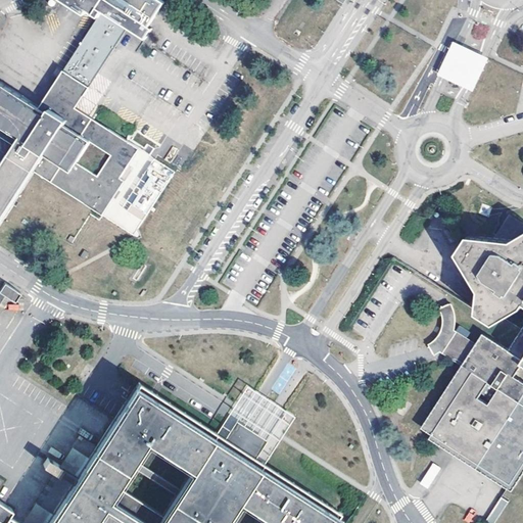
[(87,13),(97,19),(100,14),(127,30),(143,39),(144,37),(147,39),(153,30),(149,27),(163,3),(159,0),(57,0),(83,15),(87,13)]
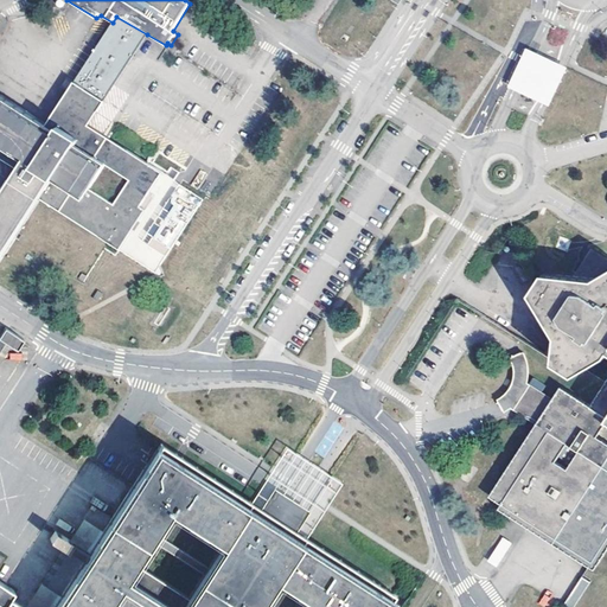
[(146,164),(107,136),(103,142),(84,131),(88,125),(147,34),(116,17),(113,23),(88,59),(45,126),(0,95),(0,159),(14,168),(0,190),(0,261),(40,198),(119,250),(145,211),(140,206),(161,173),(146,164)]
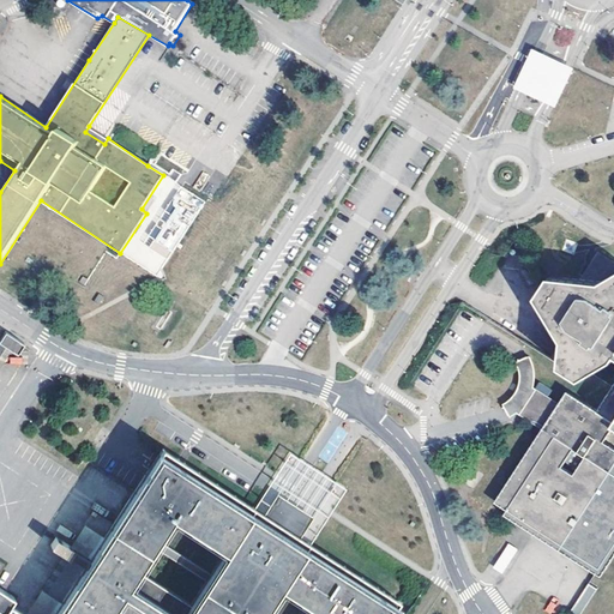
[(549,106),(554,108),(555,108),(572,73),(575,68),(567,65),(540,53),(533,49),(527,64),(513,89),(519,92),(549,106)]
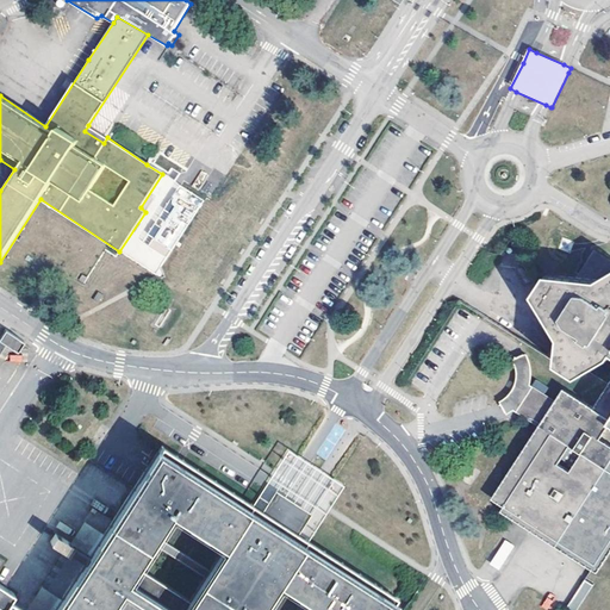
[(107,137),(88,125),(85,131),(104,143),(107,137)]
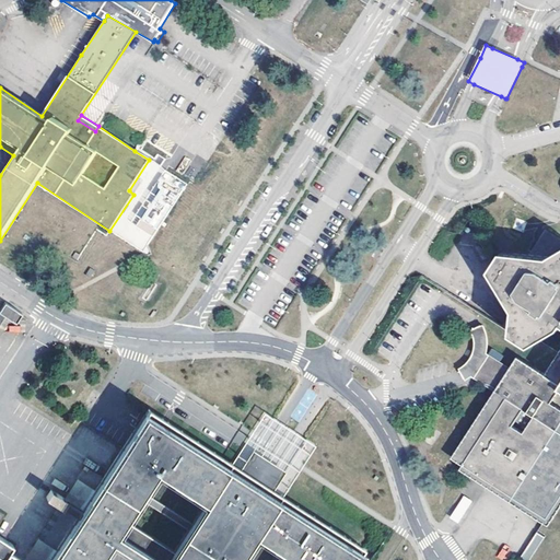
[(135,151),(149,160),(160,167),(165,160),(158,154),(154,159),(142,150),(143,149),(139,146),(135,151)]
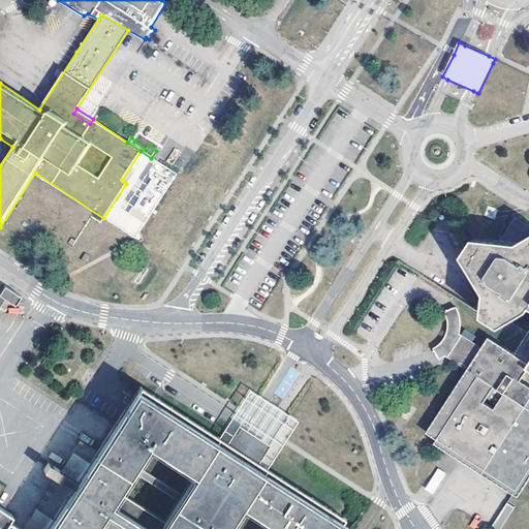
[(463,337),(448,360),(454,363),(467,372),(427,436),(437,442),(517,493),(528,473),(528,237),(518,244),(500,242),(474,239),(466,250),(463,256),(462,266),(484,304),(483,316),(481,328),(499,338),(517,328),(528,321),(528,318),(528,333),(528,335),(514,359),(487,340),(481,348),(473,343),(463,337)]
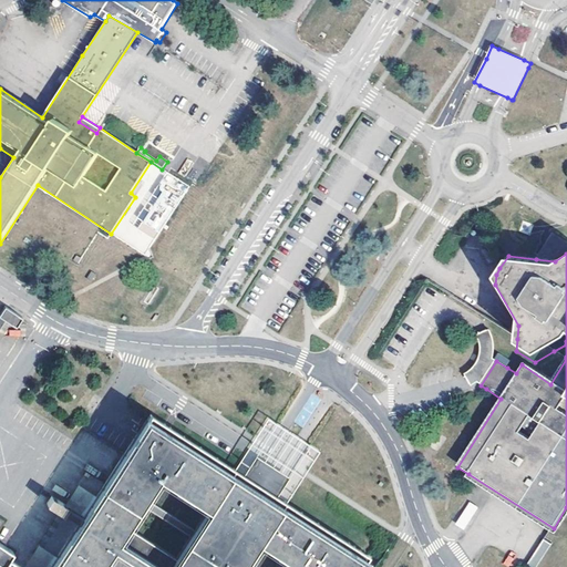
[(22,318),(4,306),(0,312),(0,316),(16,327),(22,318)]
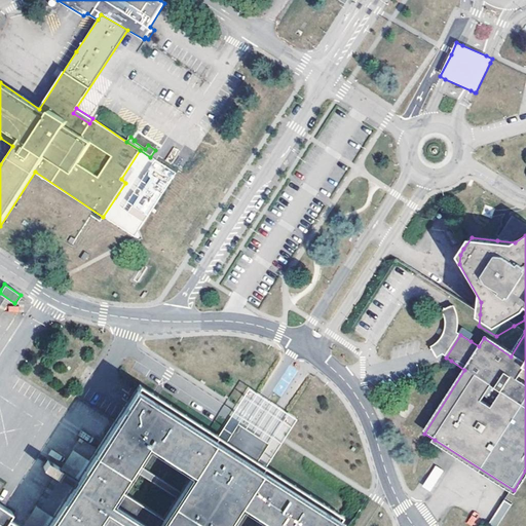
[(446,358),(460,335),(458,333),(459,327),(459,320),(457,313),(454,307),(449,309),(443,311),(445,321),(445,328),(443,336),(438,343),(433,347),(431,347),(434,353),(437,360),(443,355),(446,358)]
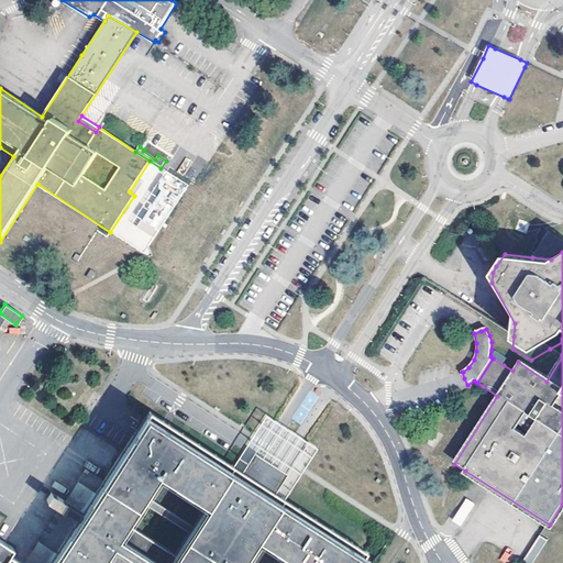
[(235,464),(228,473),(238,479),(252,459),(269,470),(280,476),(267,498),(280,507),(285,500),(301,473),(304,470),(305,467),(317,450),(304,441),(296,437),(282,428),(275,423),(265,417),(255,433),(244,450),(240,459),(235,464)]
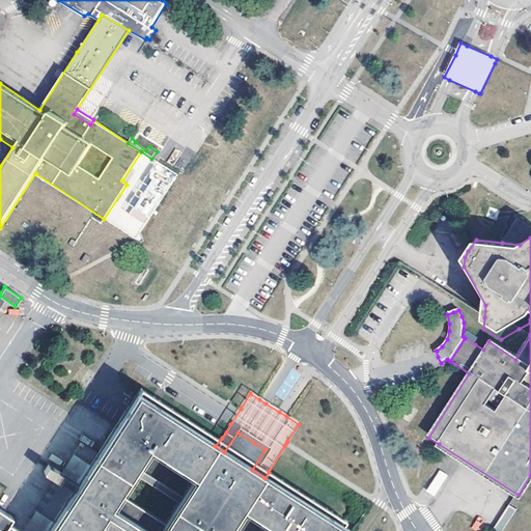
[(252,470),(264,449),(254,443),(238,432),(224,452),(215,446),(136,395),(116,425),(76,488),(72,494),(48,530),(14,530),(7,527),(4,530),(338,530),(340,527),(264,478),(252,470)]
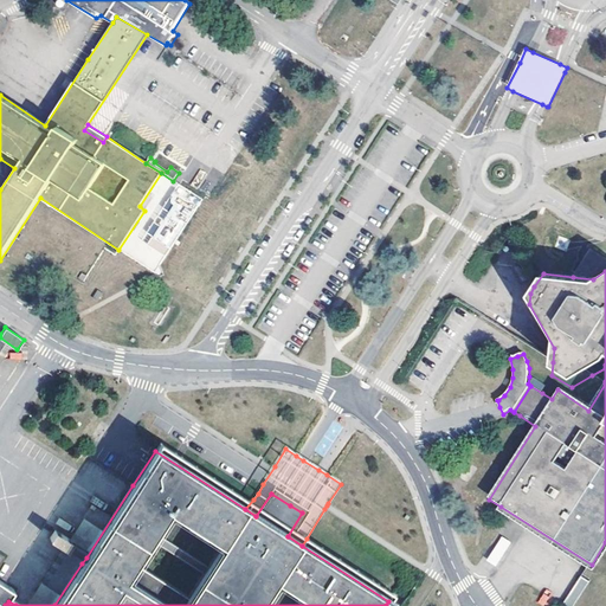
[(478,471),(465,463),(456,478),(468,485),(478,471)]
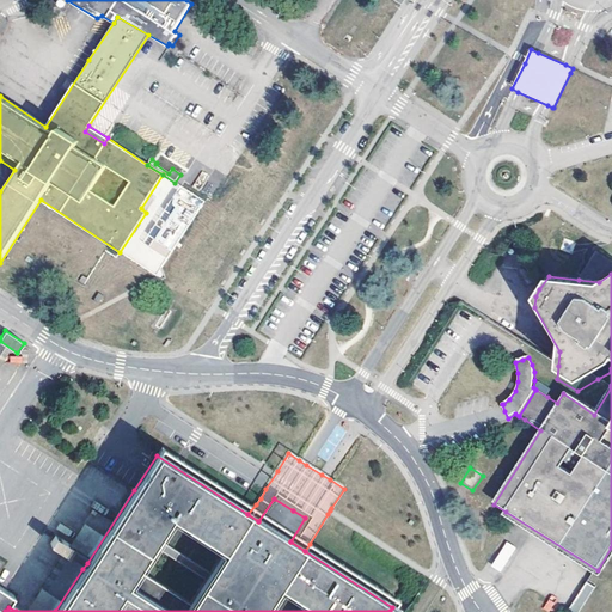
[(611,548),(598,570),(506,512),(503,516),(512,522),(592,574),(599,579),(611,558),(611,548)]
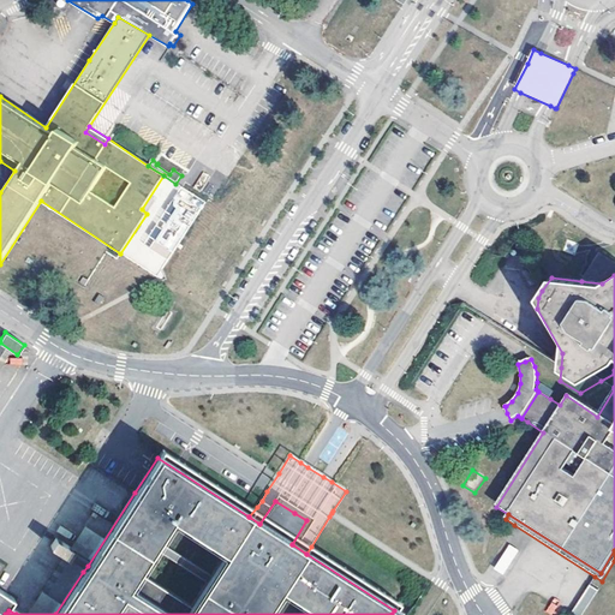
[(53,543),(48,551),(70,565),(71,563),(75,557),(76,556),(53,543)]
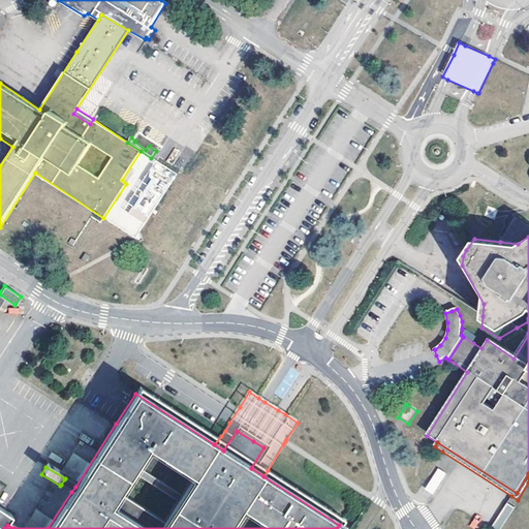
[(64,479),(61,485),(71,492),(75,487),(64,479)]
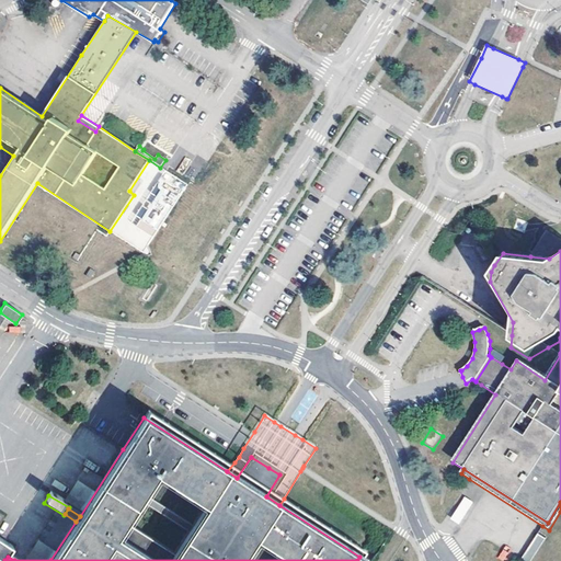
[(0,560),(4,560),(8,557),(11,551),(0,544),(0,523),(1,521),(0,519),(0,560)]
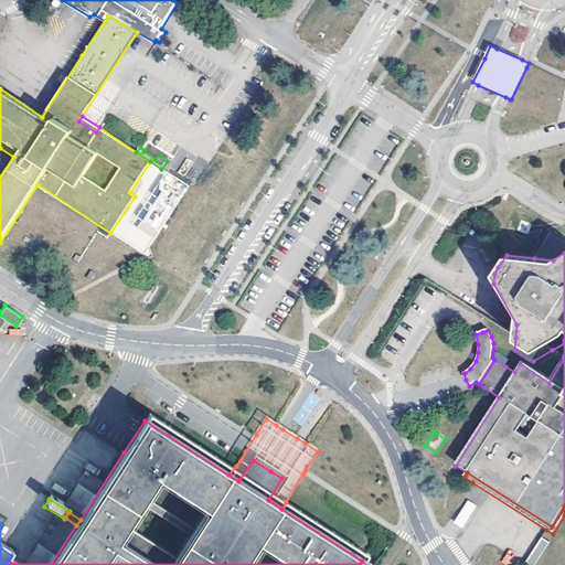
[(535,564),(551,541),(543,535),(523,564),(535,564)]
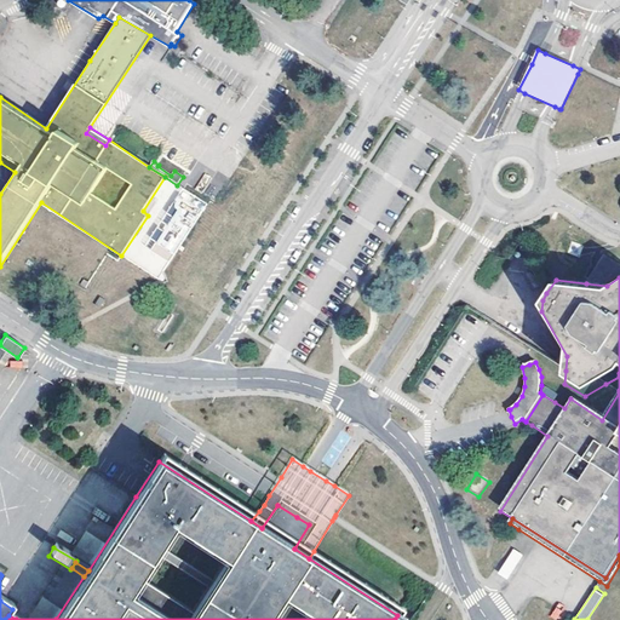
[(549,613),(554,619),(557,619),(567,613),(561,604),(549,613)]
